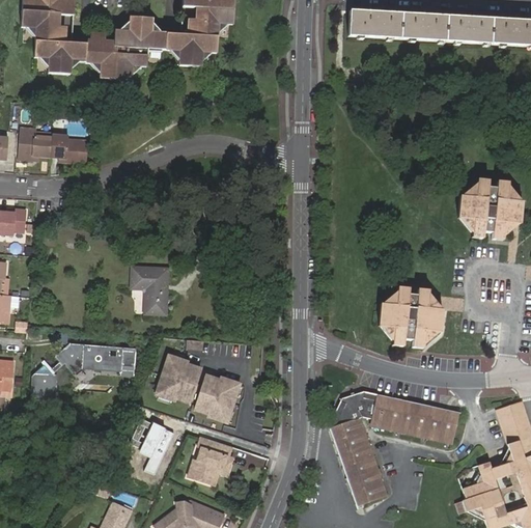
[(38,26),(37,36),(37,38),(36,57),(38,57),(39,57),(52,58),(51,66),(51,72),(72,73),(72,68),(72,58),(85,59),(85,63),(92,63),(100,64),(104,64),(103,67),(103,74),(103,80),(133,81),(133,78),(134,66),(144,67),(148,67),(148,61),(148,52),(87,49),(87,42),(65,39),(56,39),(48,38),(50,8),(58,8),(57,12),(59,12),(75,14),(75,0),(23,0),(22,25),(26,25),(38,26)]
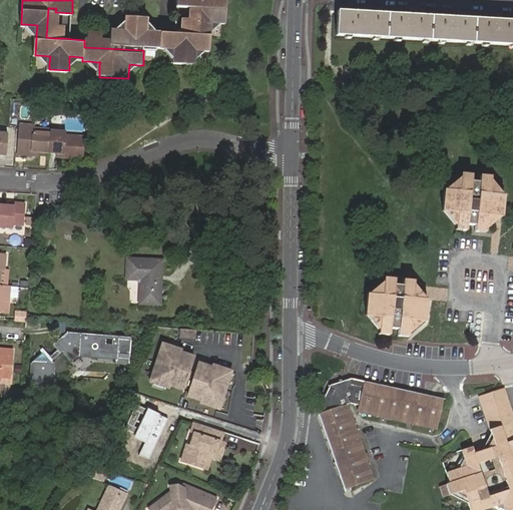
[(184,32),(175,32),(174,49),(176,49),(175,64),(197,65),(197,62),(197,52),(208,52),(211,52),(212,35),(212,24),(225,24),(226,25),(229,24),(229,0),(176,0),(176,7),(192,7),(193,7),(193,5),(200,5),(199,24),(199,32),(199,33),(191,33),(184,32)]
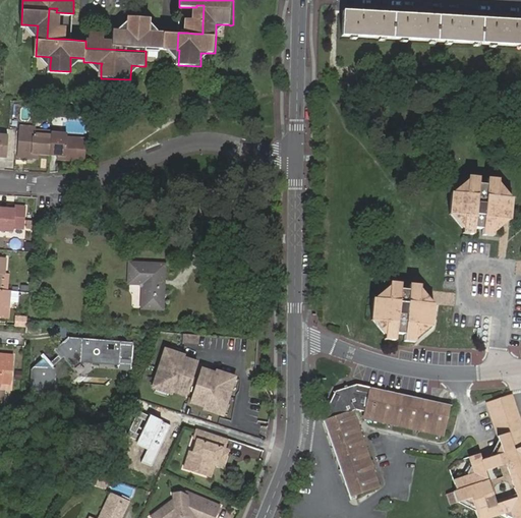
[(187,20),(187,33),(194,34),(203,34),(203,33),(203,24),(204,5),(196,5),(196,7),(195,7),(194,20),(190,20),(187,20)]
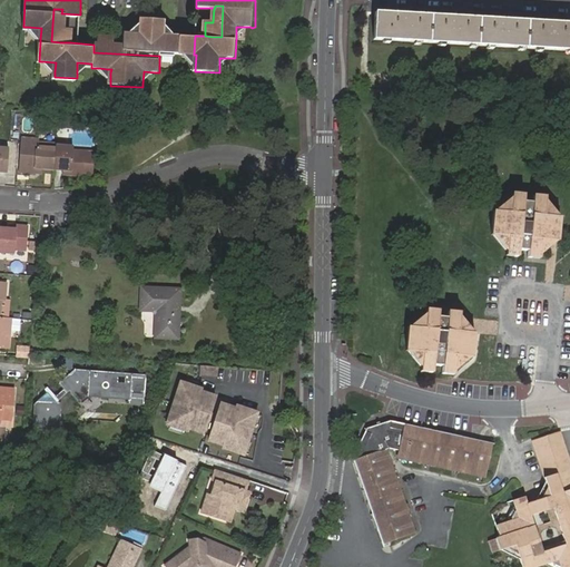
[(62,28),(64,13),(61,13),(62,9),(53,9),(51,41),(60,42),(70,42),(70,29),(62,28)]
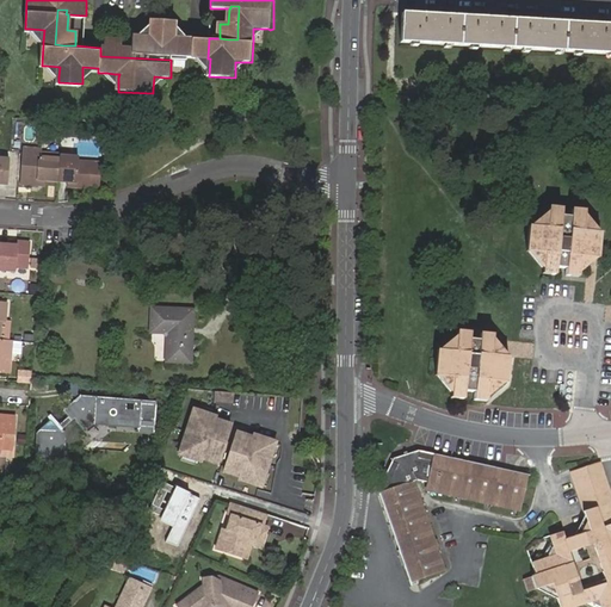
[(610,20),(401,10),(400,39),(610,50),(610,20)]
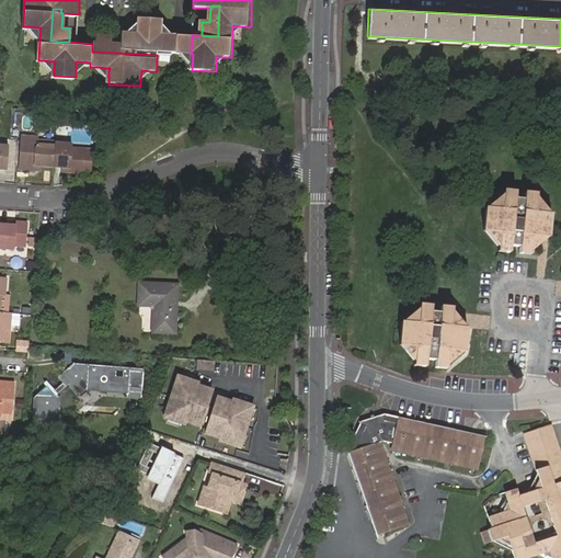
[(157,47),(157,53),(173,53),(174,53),(176,54),(178,34),(173,34),(160,33),(160,22),(160,18),(137,16),(137,20),(137,32),(129,32),(125,32),(125,42),(125,45),(157,47)]
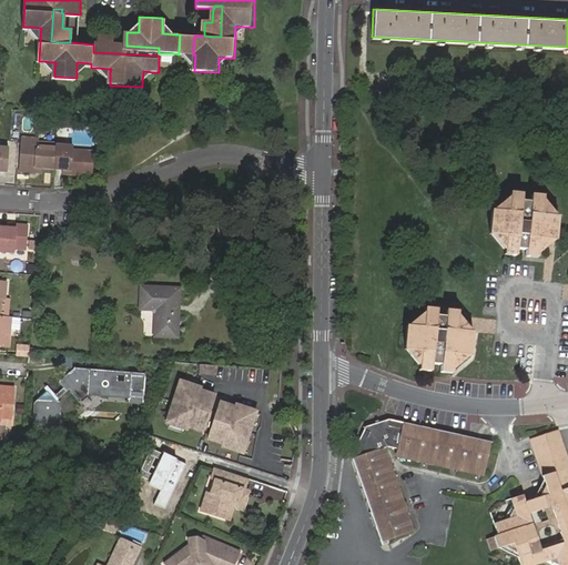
[(175,34),(162,22),(162,33),(175,34)]
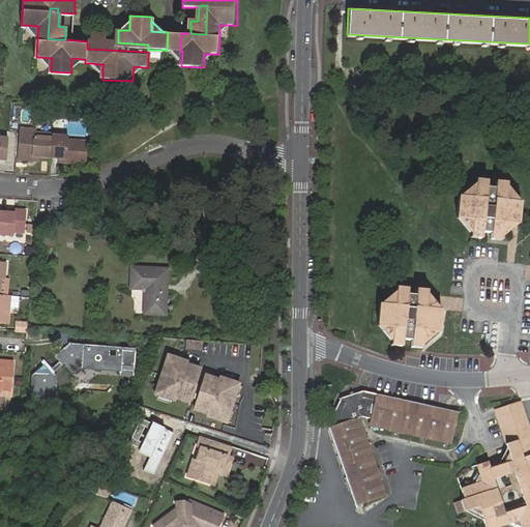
[(26,25),(37,36),(38,26),(26,25)]
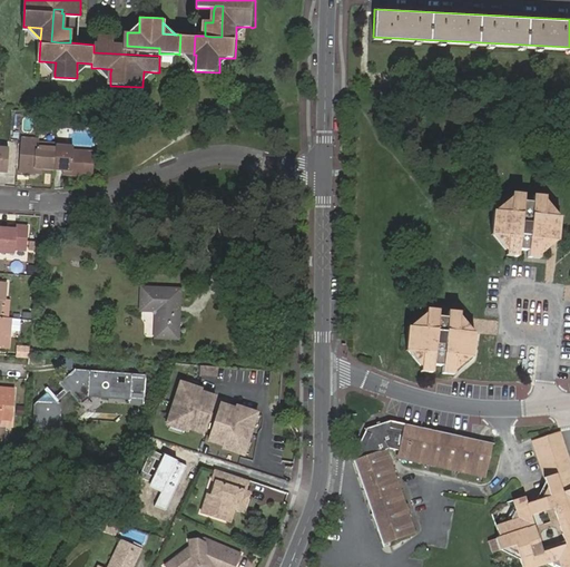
[(236,39),(251,27),(236,27),(236,39)]
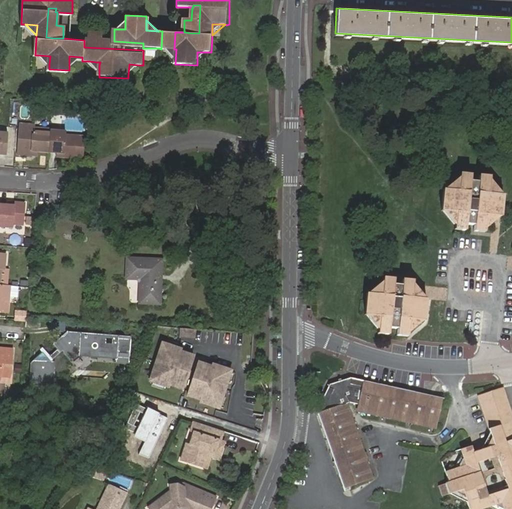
[(89,36),(89,40),(114,41),(114,38),(103,37),(104,31),(92,30),(92,37),(89,36)]
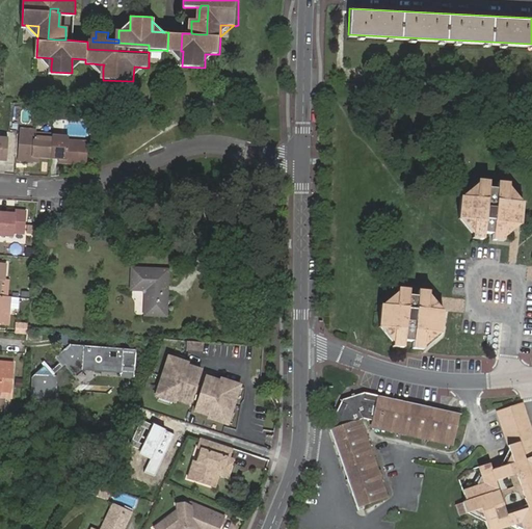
[(182,33),(168,32),(167,51),(181,51),(182,33)]
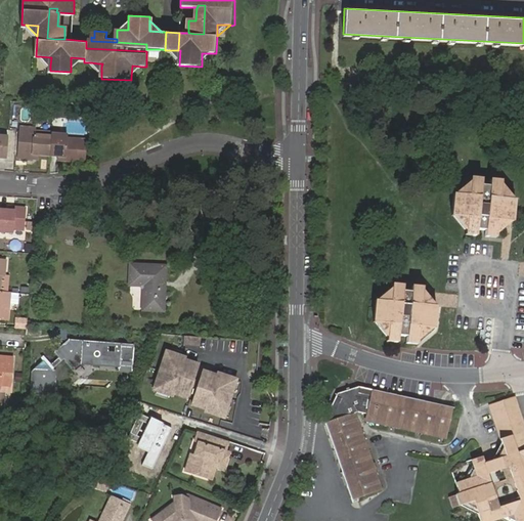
[(91,41),(86,41),(86,48),(146,51),(146,49),(146,44),(117,42),(91,41)]
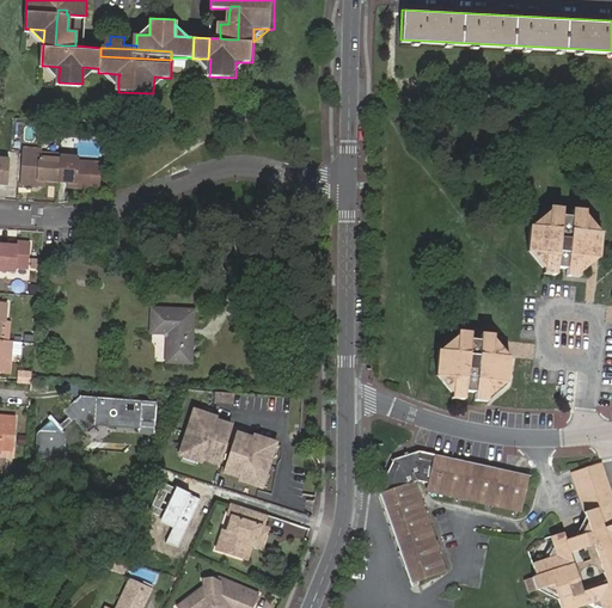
[(171,57),(171,60),(171,71),(189,59),(190,57),(189,57),(171,57)]
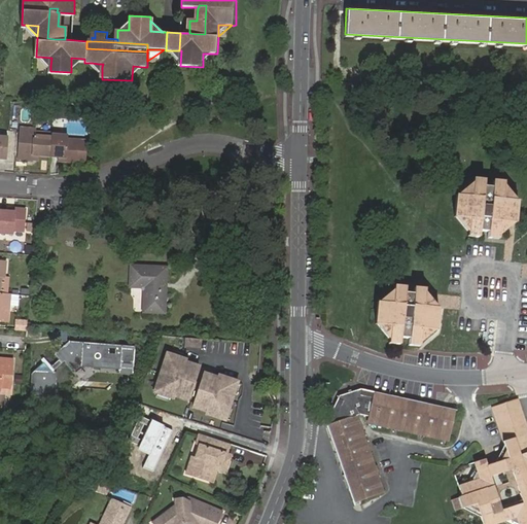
[(203,64),(214,54),(203,54),(203,64)]
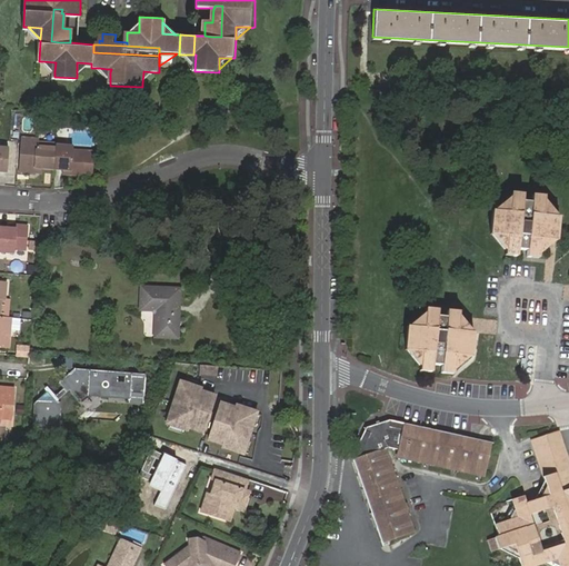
[(56,62),(42,61),(55,71),(56,62)]
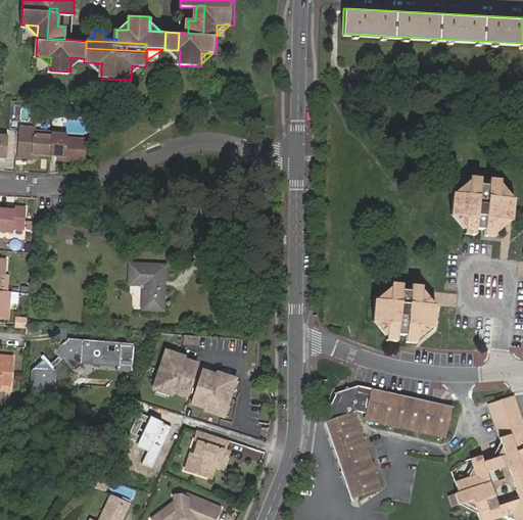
[(70,67),(84,62),(84,58),(70,57),(70,67)]
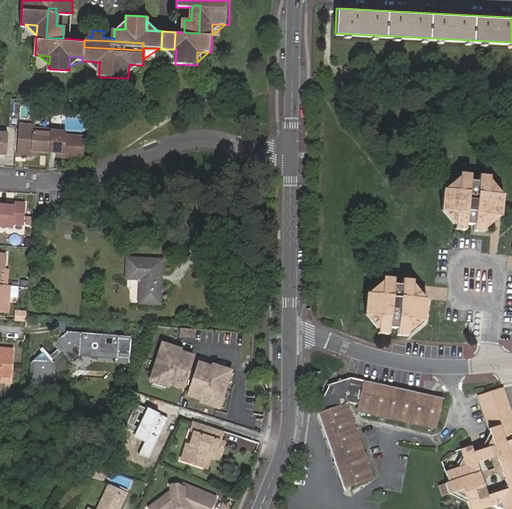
[(89,61),(99,71),(99,65),(100,62),(96,62),(89,61)]
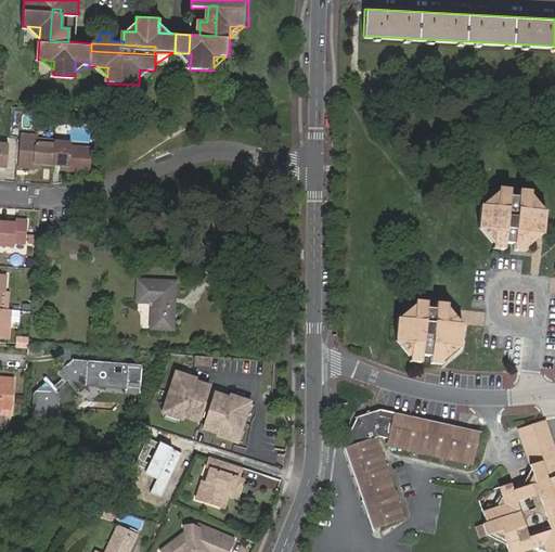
[(139,81),(151,71),(140,69),(139,81)]
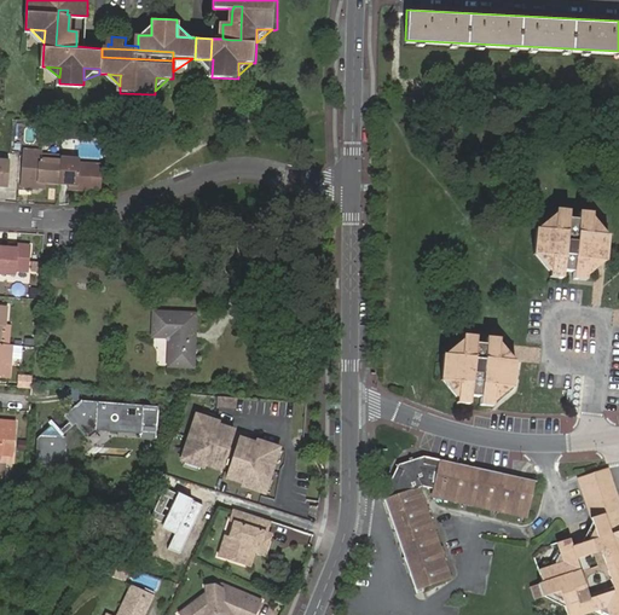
[(42,148),(23,146),(22,181),(39,183),(40,178),(45,178),(59,179),(62,155),(62,154),(41,152),(42,148)]
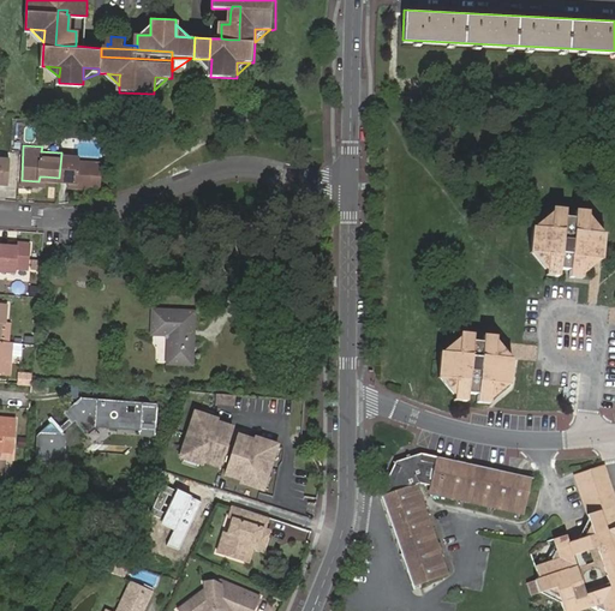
[(79,155),(61,154),(59,178),(71,179),(78,179),(77,185),(93,186),(94,161),(79,160),(79,155)]
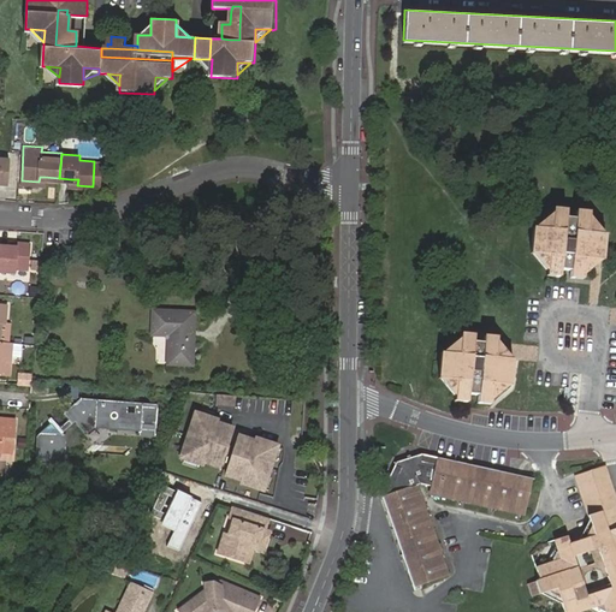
[(543,226),(537,225),(535,225),(533,250),(535,250),(542,251),(549,262),(549,268),(548,273),(562,274),(563,267),(572,268),(572,275),(585,278),(585,273),(585,267),(596,257),(603,257),(605,257),(608,232),(605,232),(599,231),(591,220),(591,214),(591,209),(579,208),(578,215),(569,214),(569,207),(555,206),(555,211),(554,217),(543,226)]
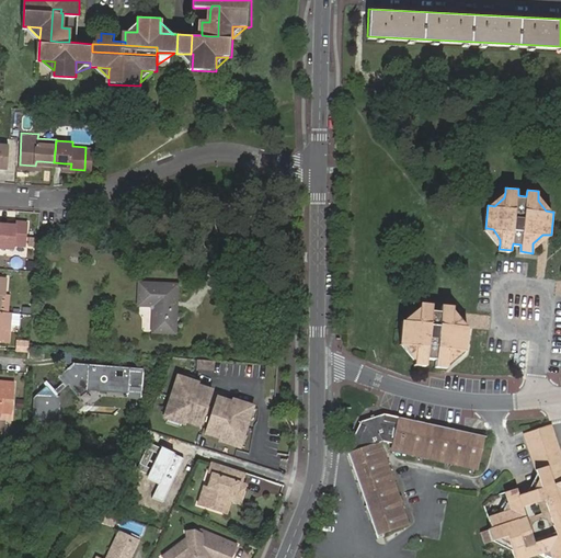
[(505,192),(489,205),(494,206),(504,197),(505,192)]
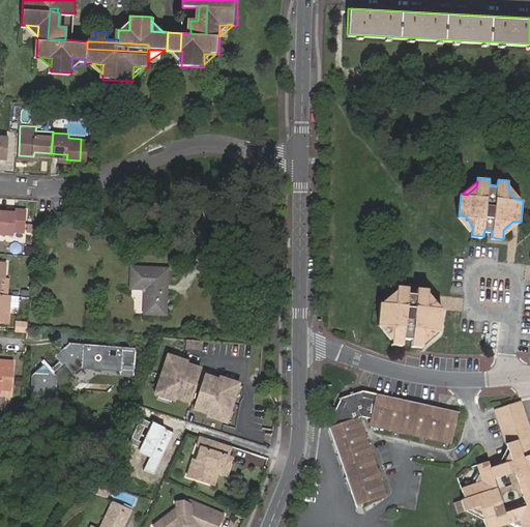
[(521,200),(508,184),(508,189),(516,199),(521,200)]
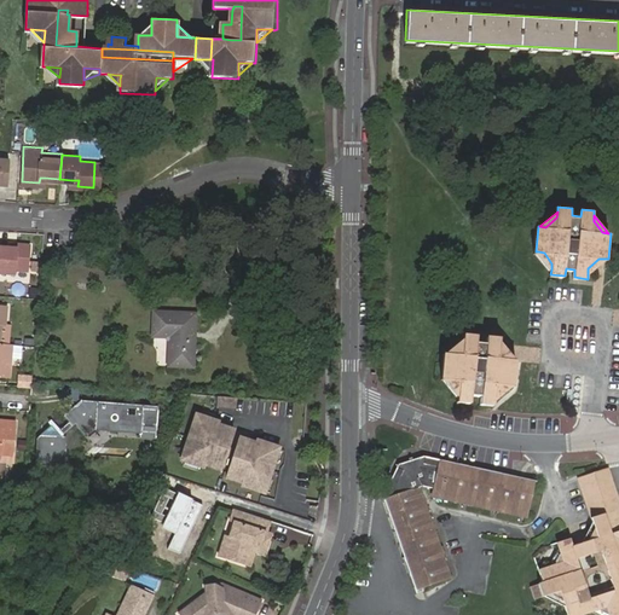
[(0,268),(16,271),(16,266),(29,267),(32,242),(18,241),(18,245),(10,245),(0,244),(0,268)]
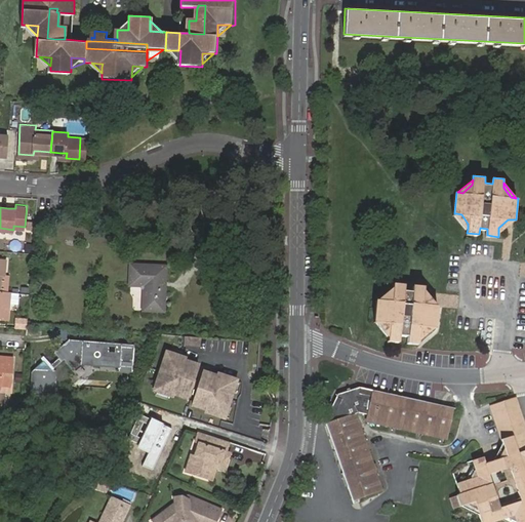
[(76,205),(75,213),(84,214),(84,206),(76,205)]
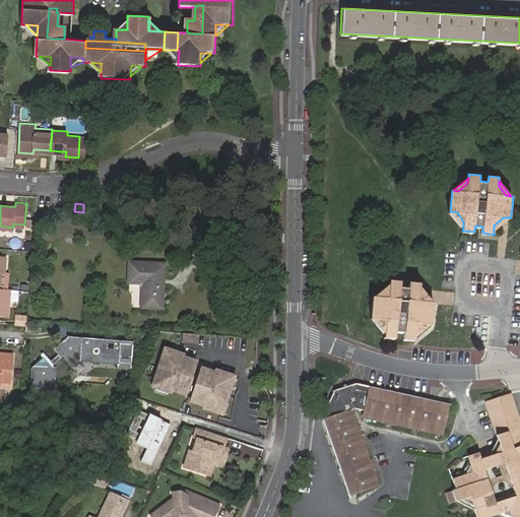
[(457,212),(452,211),(463,227),(463,221),(457,212)]
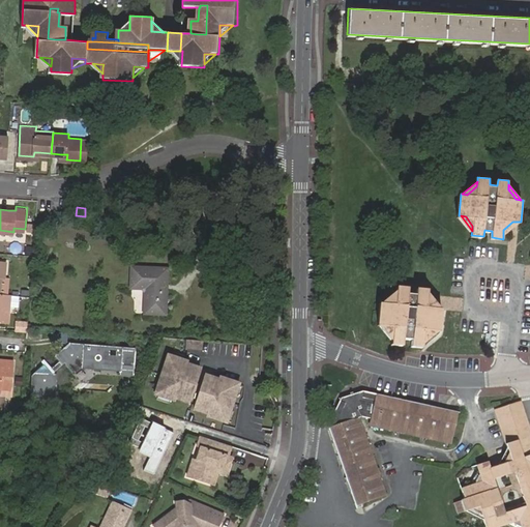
[(503,235),(519,222),(512,222),(503,230),(503,235)]
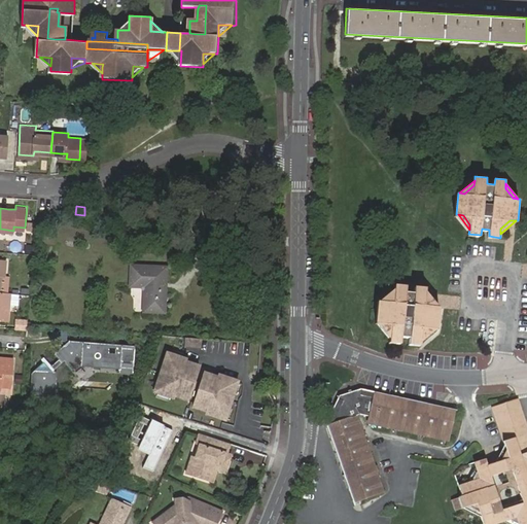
[(0,289),(7,290),(9,274),(5,274),(7,257),(0,256),(0,289)]
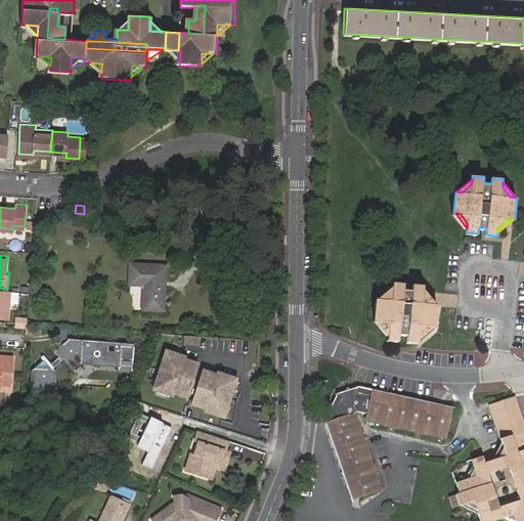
[(142,307),(164,307),(165,284),(161,284),(161,279),(165,279),(166,262),(131,261),(130,281),(142,281),(144,285),(142,307)]
